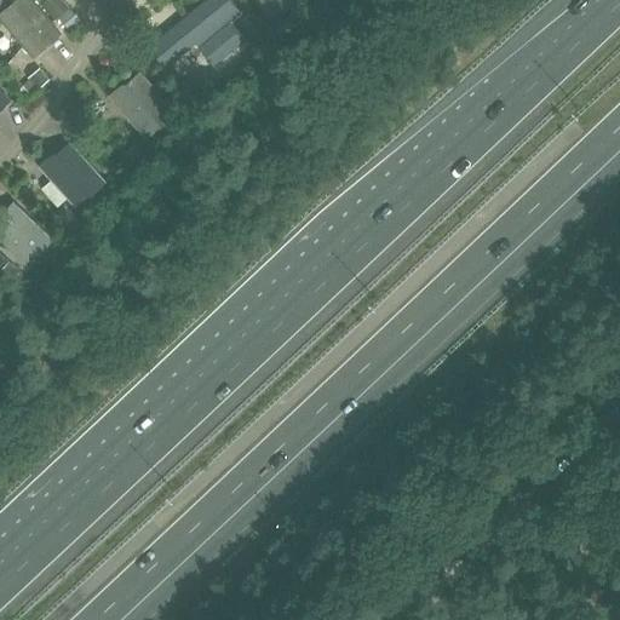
[(30,0),(12,0),(0,11),(0,17),(34,57),(61,34),(30,0)]
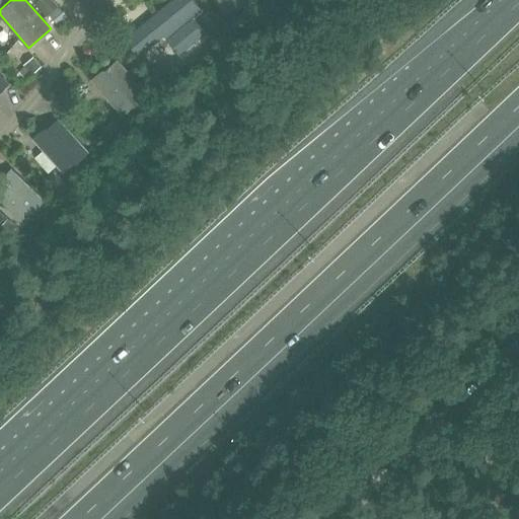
[(52,0),(36,0),(36,1),(50,16),(59,7),(52,0)]
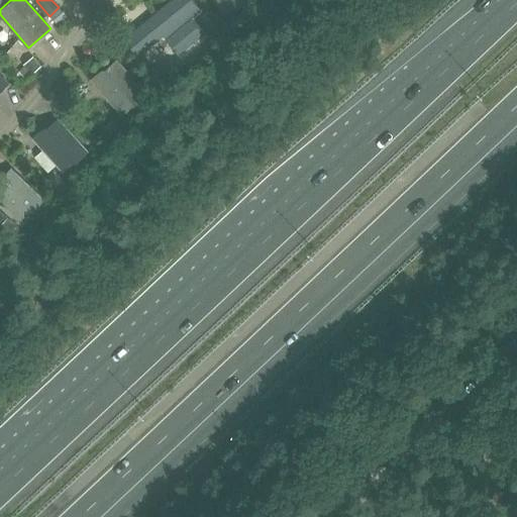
[(189,0),(172,0),(124,39),(137,56),(162,35),(178,55),(204,32),(193,19),(200,13),(189,0)]
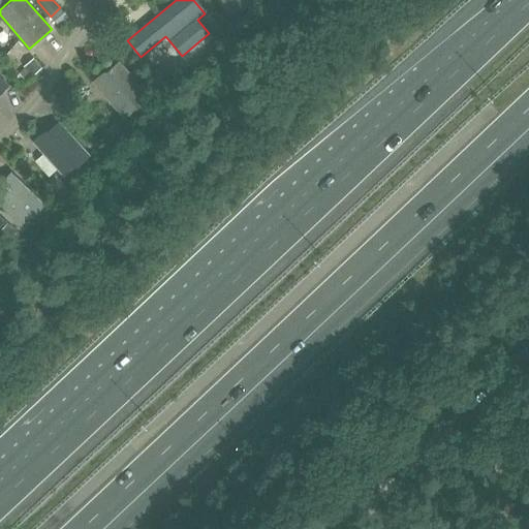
[(216,0),(232,19),(253,0),(216,0)]
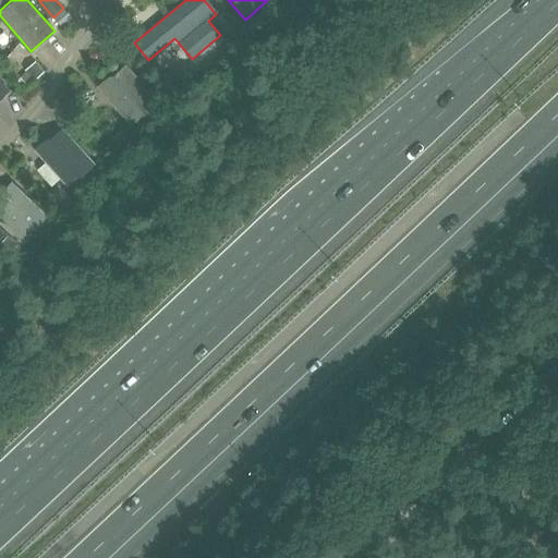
[(250,32),(234,13),(231,16),(226,11),(217,20),(237,44),(250,32)]
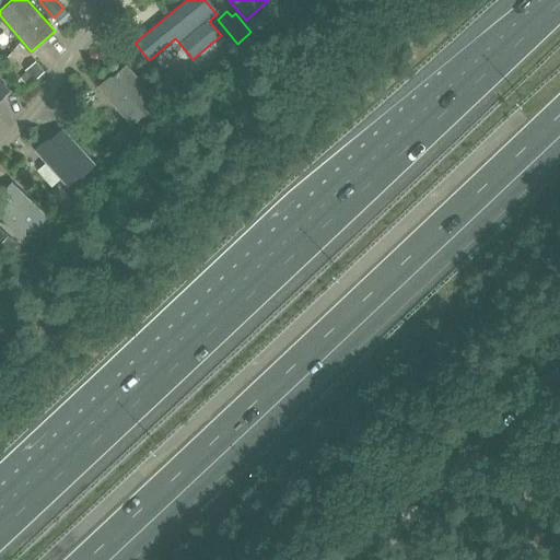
[(160,103),(127,66),(114,77),(113,76),(107,80),(106,79),(98,85),(133,126),(160,103)]
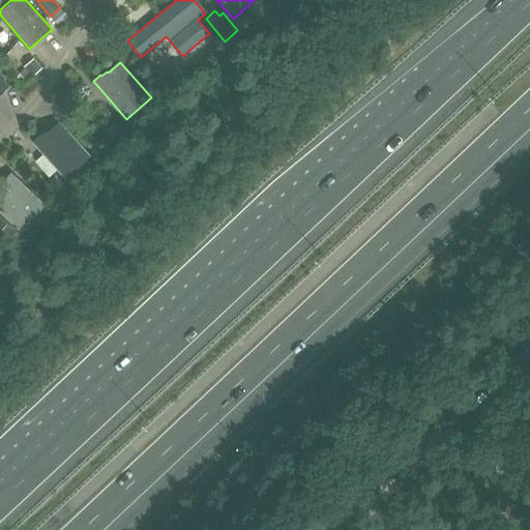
[(0,77),(0,94),(9,87),(0,77)]
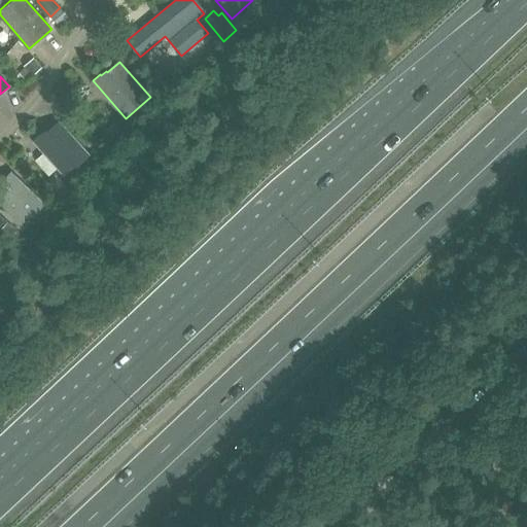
[(91,156),(60,121),(47,133),(46,131),(41,136),(40,134),(33,140),(66,178),(91,156)]
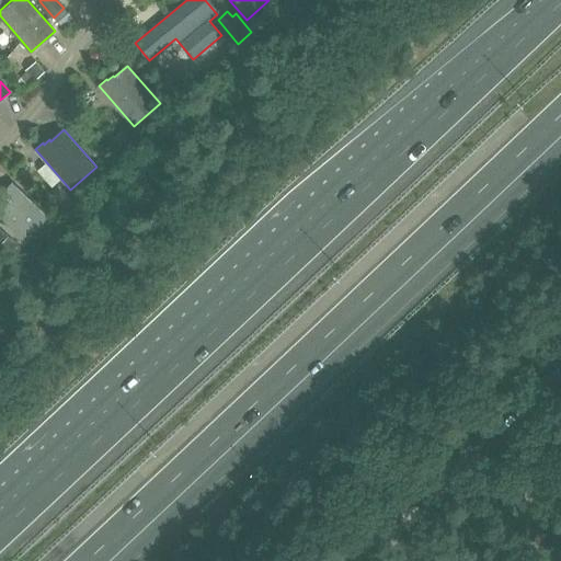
[(47,219),(11,184),(0,195),(0,221),(22,243),(47,219)]
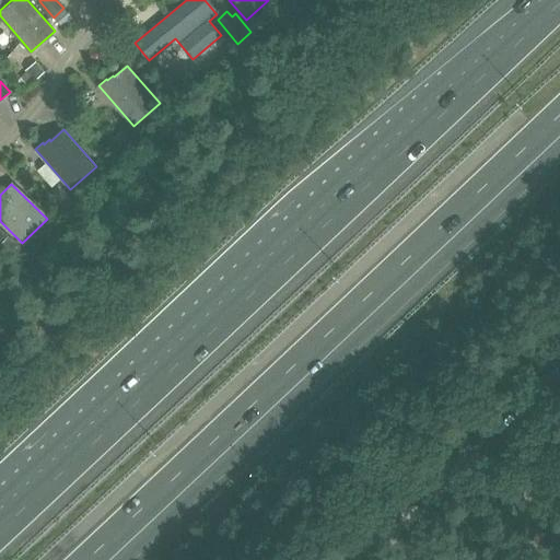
[(58,206),(67,198),(68,197),(59,187),(49,195),(58,206)]
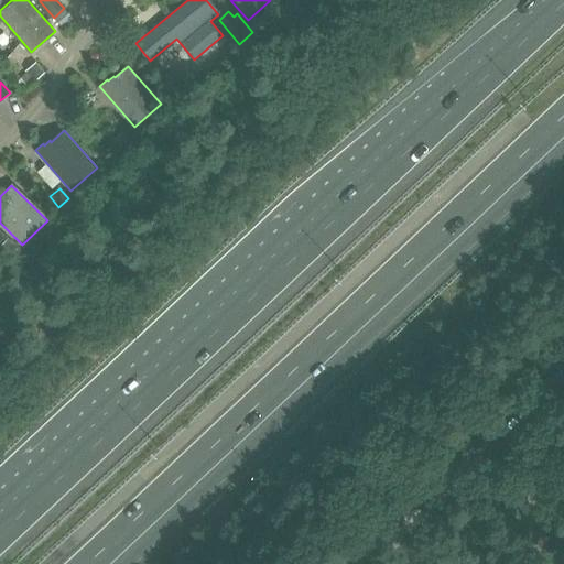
[(0,246),(0,248),(9,258),(19,247),(8,238),(0,246)]
